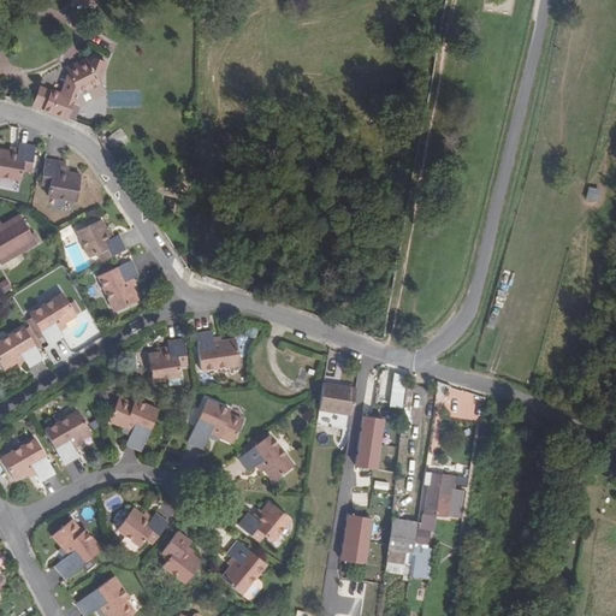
[(99,0),(70,0),(73,13),(101,6),(99,0)]
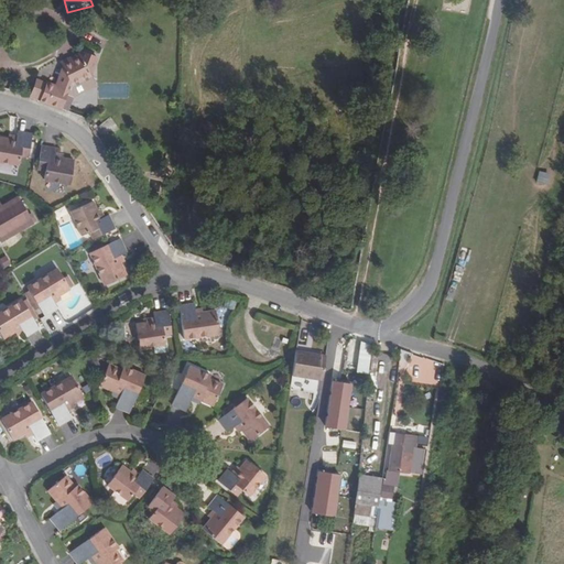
[(93,74),(98,57),(85,52),(58,63),(54,83),(36,77),(30,97),(61,109),(67,95),(74,97),(97,86),(93,74)]
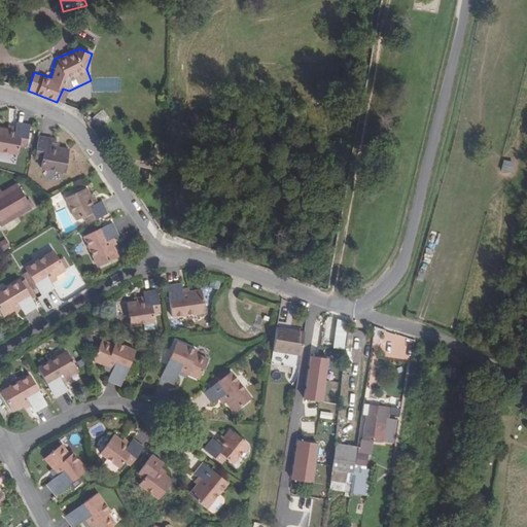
[(90,117),(94,129),(107,124),(103,112),(90,117)]
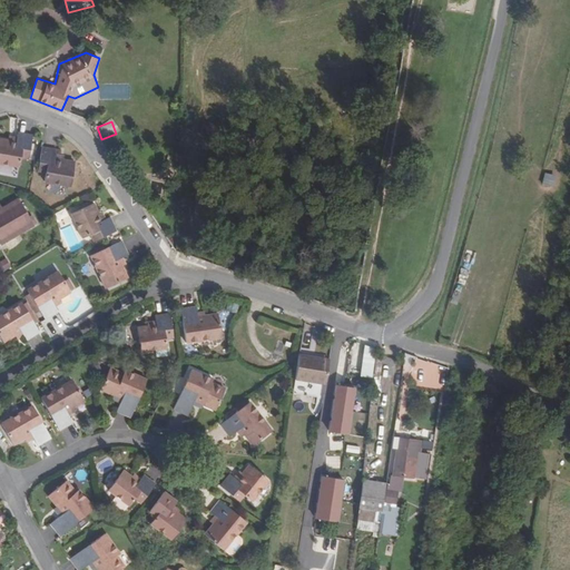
[(22,151),(30,153),(33,133),(18,130),(17,136),(17,143),(9,141),(0,139),(0,161),(20,165),(21,157),(22,151)]
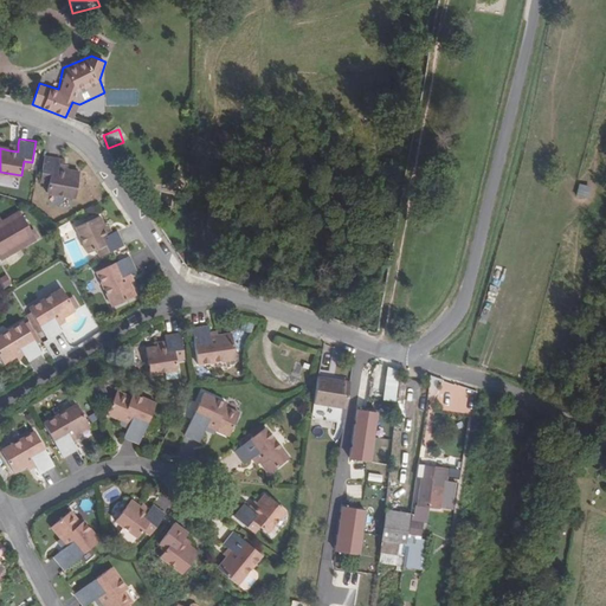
[(49,175),(47,181),(46,191),(75,195),(79,171),(66,168),(65,168),(65,171),(58,169),(59,162),(60,158),(45,154),(42,174),(49,175)]
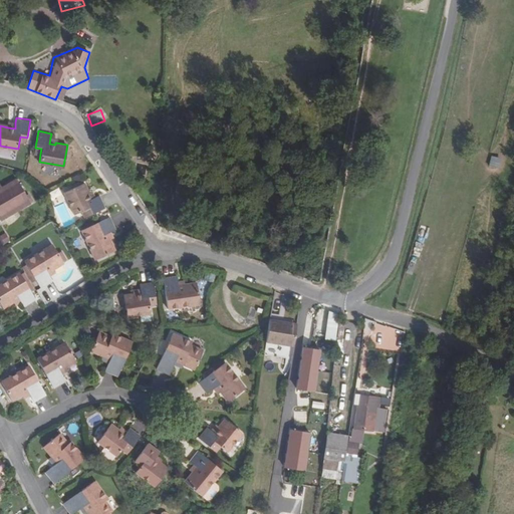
[(491,157),(489,167),(499,169),(501,158),(491,157)]
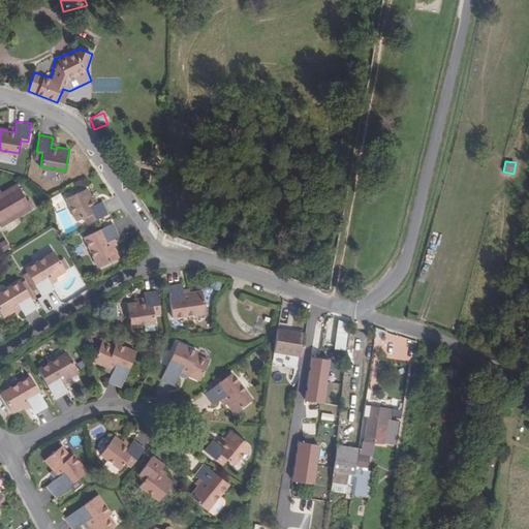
[(0,196),(0,224),(30,207),(16,184),(1,192),(0,192),(1,195),(0,196)]
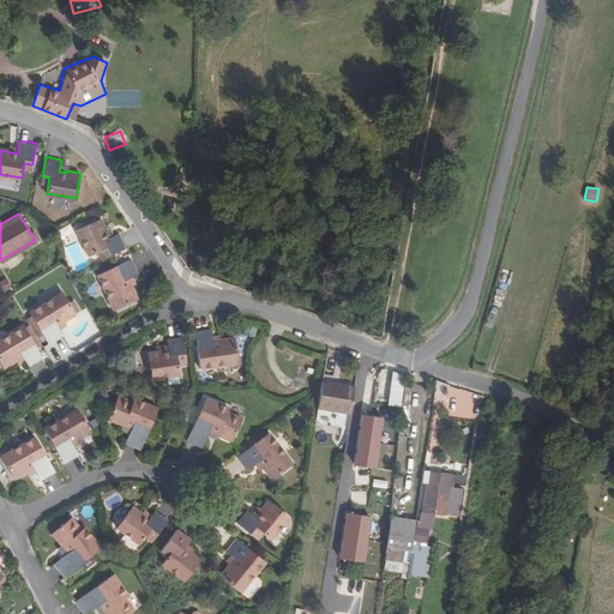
[(102,247),(107,256),(126,246),(118,230),(114,233),(107,236),(104,230),(106,229),(106,228),(100,216),(77,228),(89,254),(97,250),(102,247)]
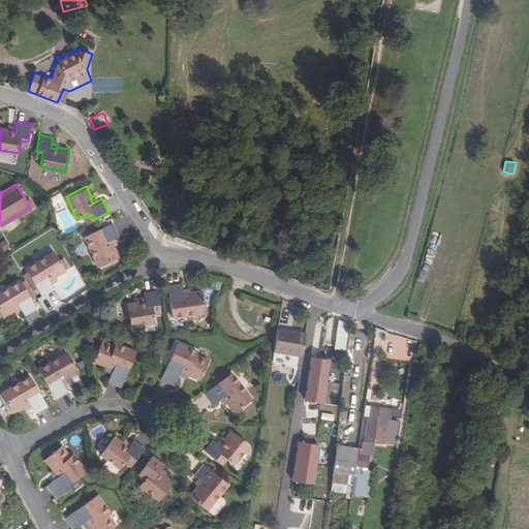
[(92,204),(98,200),(94,194),(91,196),(91,197),(90,198),(92,204)]
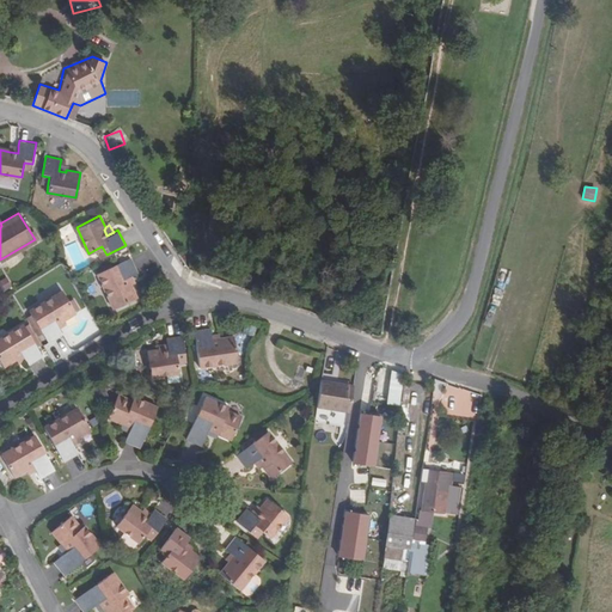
[(118,275),(122,274),(127,270),(121,256),(87,271),(104,307),(127,297),(121,282),(118,275)]
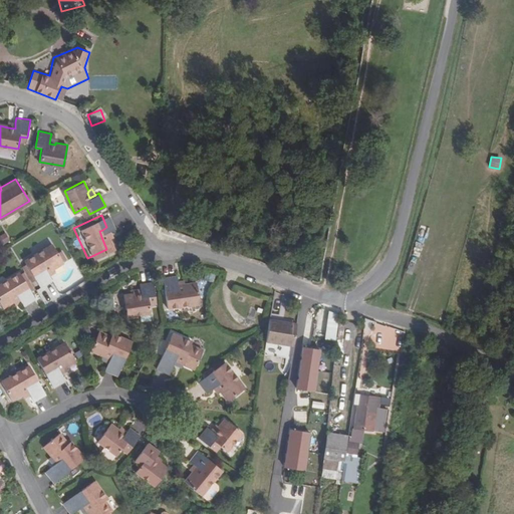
[(46,272),(51,269),(61,262),(49,245),(23,262),(40,287),(50,280),(48,275),(46,272)]
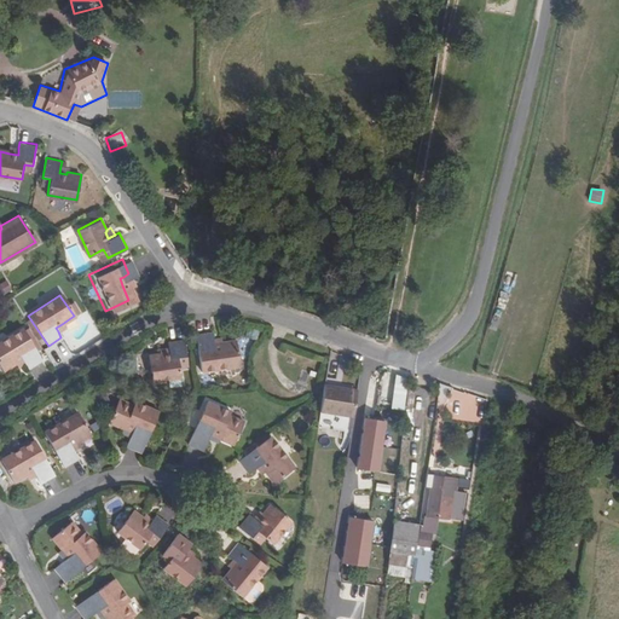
[(497,330),(501,318),(493,316),(490,329),(497,330)]
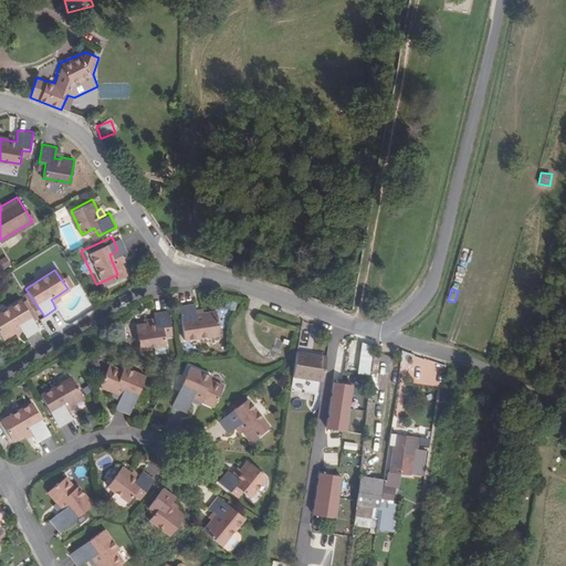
[(34,317),(24,301),(22,299),(0,311),(0,331),(3,336),(16,329),(21,326),(24,329),(28,335),(40,327),(34,317)]
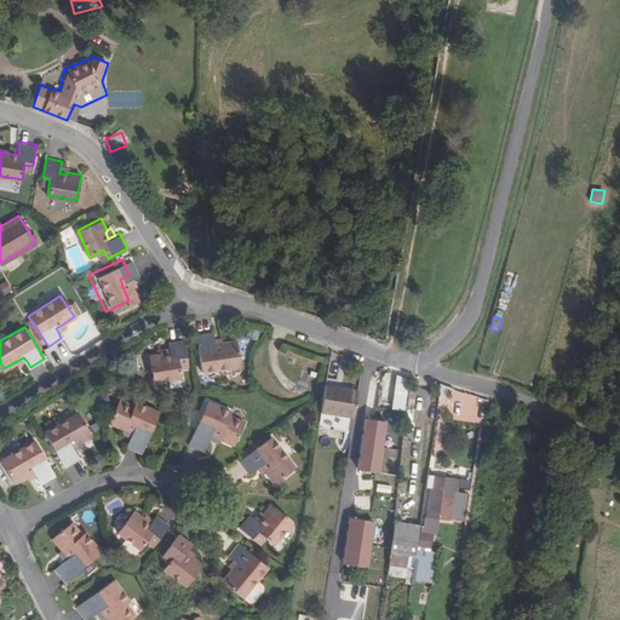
[(28,328),(39,346),(40,344),(30,327),(28,328)]
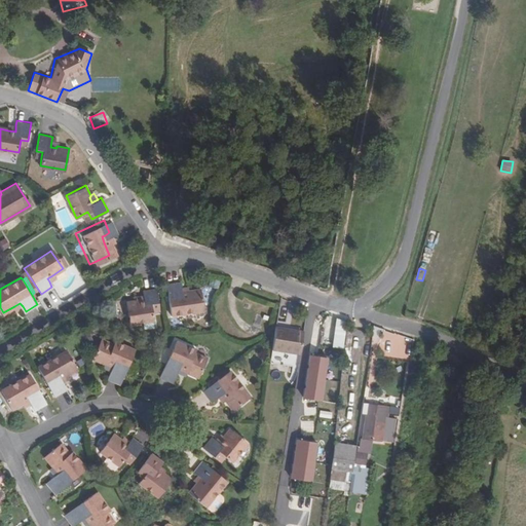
[(33,294),(24,278),(23,279),(32,295),(33,294)]
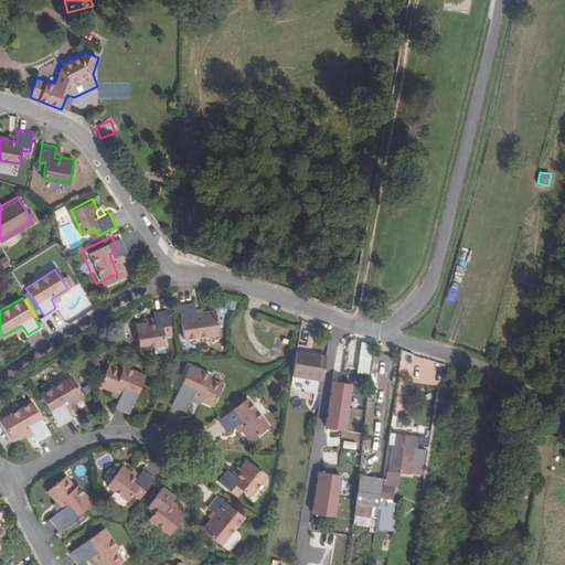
[(196,311),(196,308),(195,301),(180,304),(184,337),(220,332),(217,308),(204,310),(196,311)]
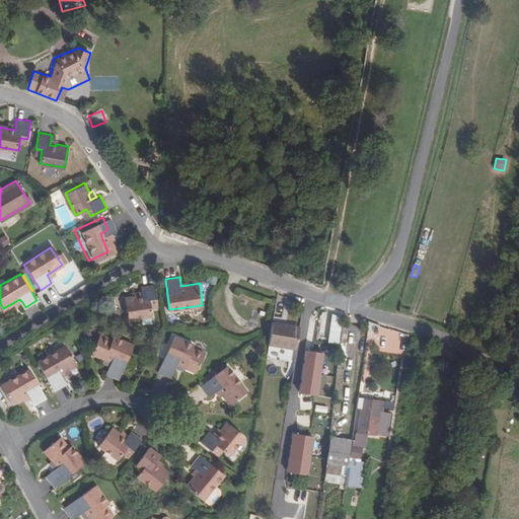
[(137,295),(134,295),(125,296),(128,318),(152,315),(151,306),(158,305),(155,283),(141,285),(142,290),(142,296),(137,297),(137,295)]
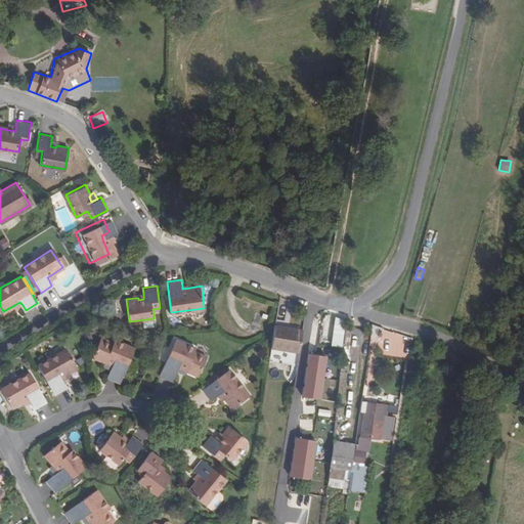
[(272,349),(287,352),(299,354),(303,331),(275,326),(272,349)]
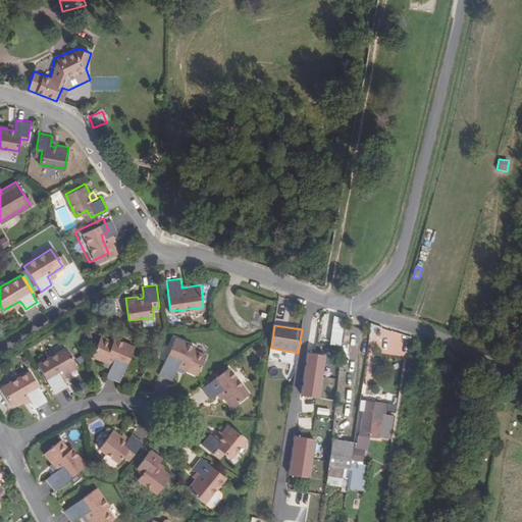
[(113,360),(110,367),(107,375),(120,380),(134,346),(113,337),(112,341),(100,335),(95,347),(92,355),(105,361),(106,358),(113,360)]
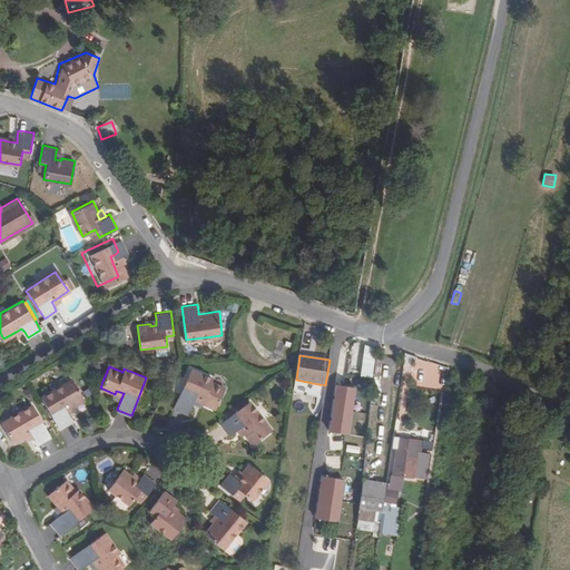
[(203,399),(202,402),(216,408),(225,386),(212,381),(213,376),(190,367),(174,408),(188,414),(193,403),(196,396),(203,399)]
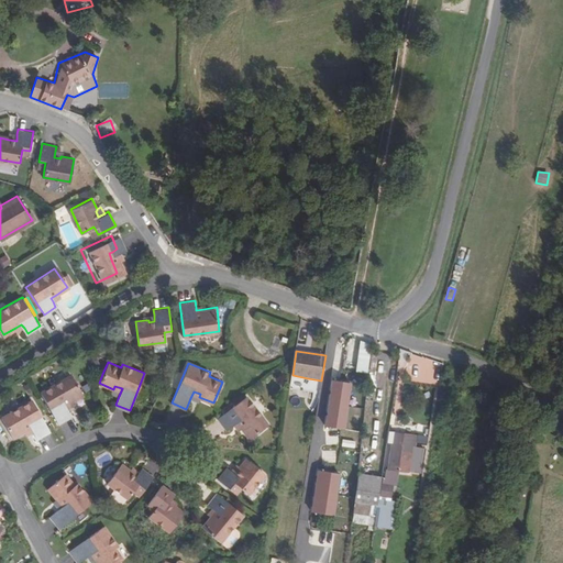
[(66,405),(72,401),(84,394),(73,373),(42,392),(59,422),(73,416),(68,409),(66,405)]
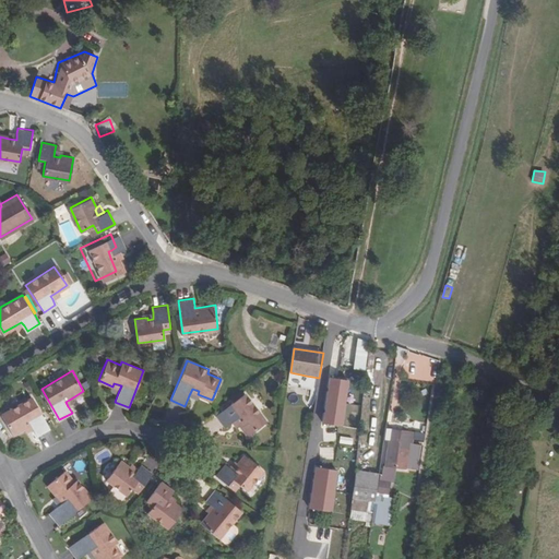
[(342,429),(349,380),(329,377),(321,426),(342,429)]
